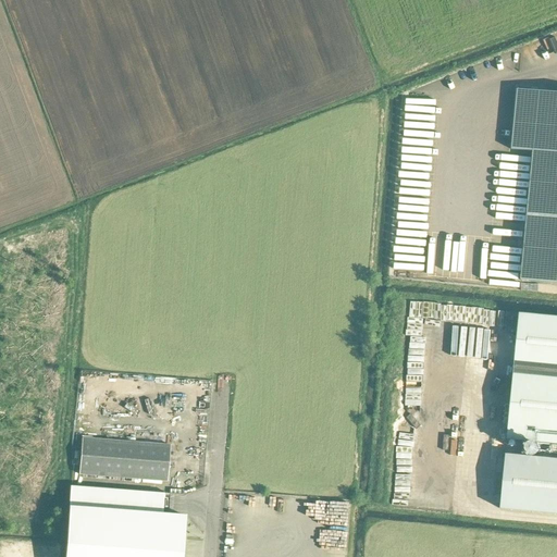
[(556,29),(555,31),(556,35),(540,39),(544,53),(556,50),(556,49),(556,29)]
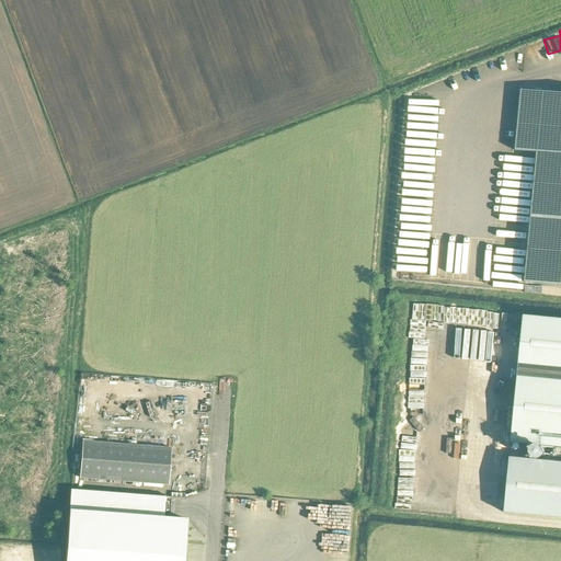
[(444,101),(445,95),(421,91),(420,98),(444,101)]
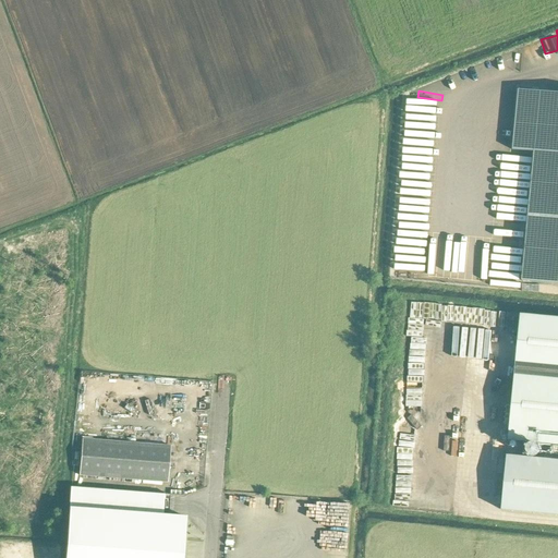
[(557,94),(519,91),(512,150),(534,153),(522,282),(557,284),(557,94)]
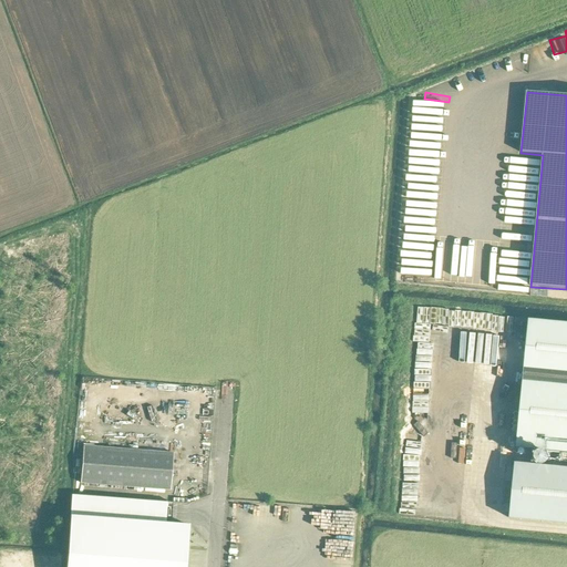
[(420,112),(444,116),(445,110),(421,105),(420,112)]
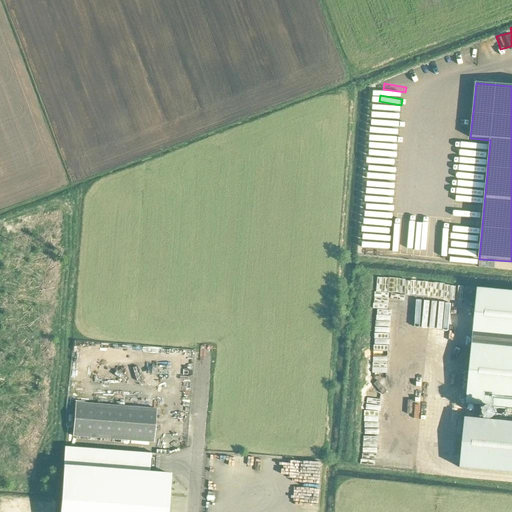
[(511,291),(478,288),(466,404),(511,408),(511,291)]
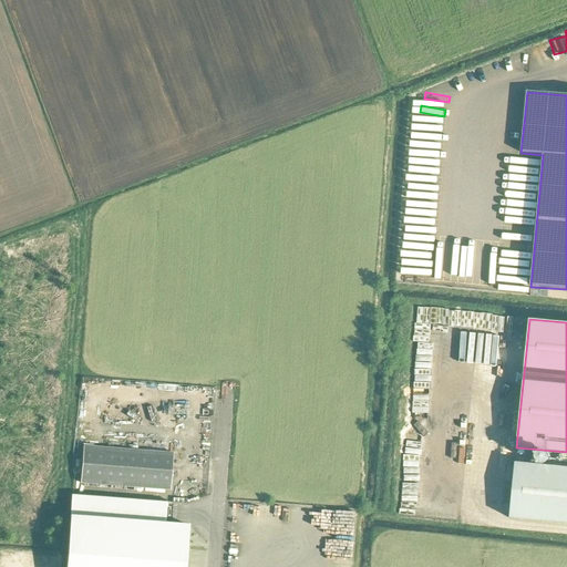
[(173,454),(83,446),(80,484),(169,491),(173,454)]
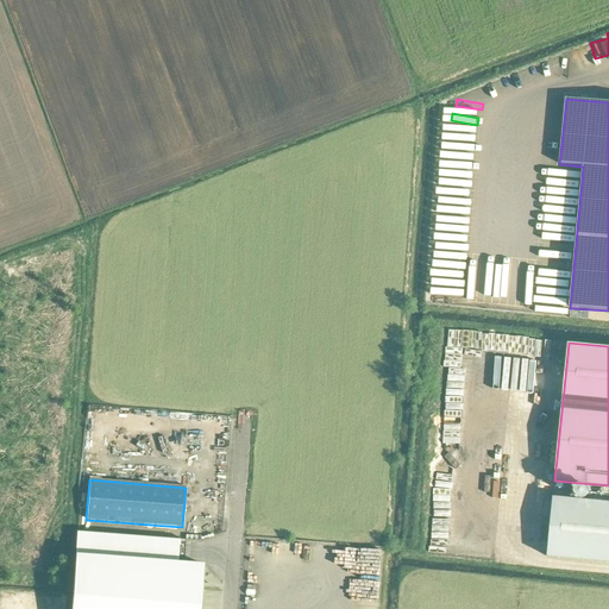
[(608,563),(608,502),(553,497),(547,557),(608,563)]
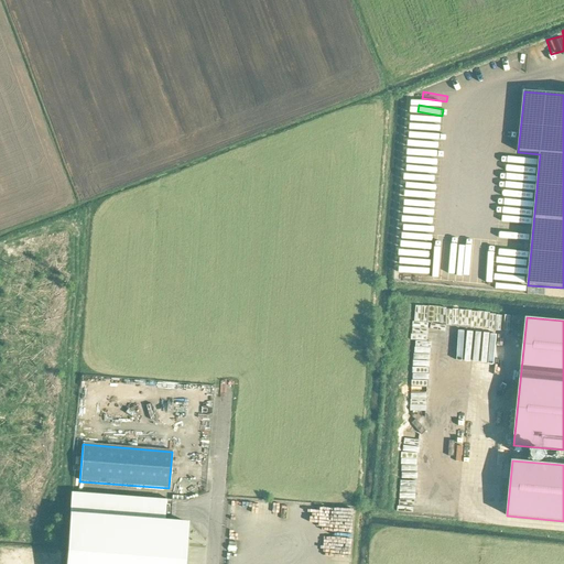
[(183,563),(186,523),(170,522),(171,501),(71,494),(65,563),(183,563)]
